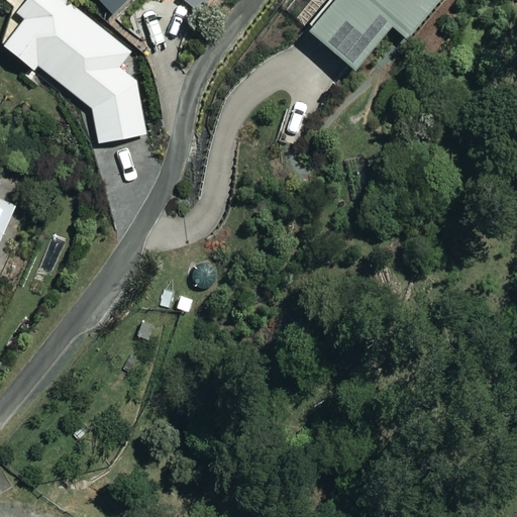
[(93,109),(99,143),(149,134),(138,83),(120,68),(133,54),(93,24),(62,0),(26,0),(15,14),(26,21),(2,49),(34,73),(38,66),(93,109)]
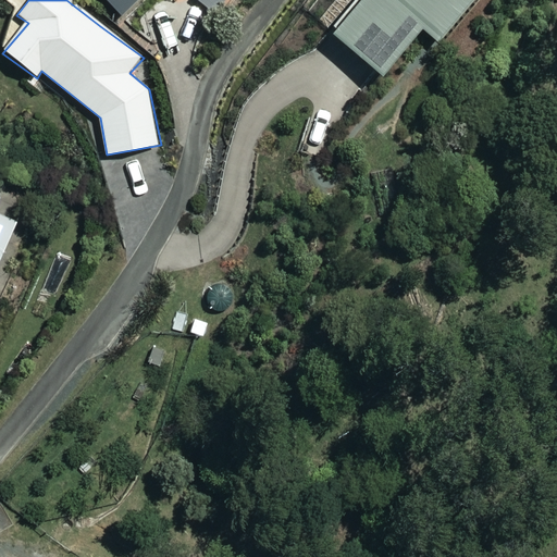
[(100,0),(114,14),(132,0),(100,0)]
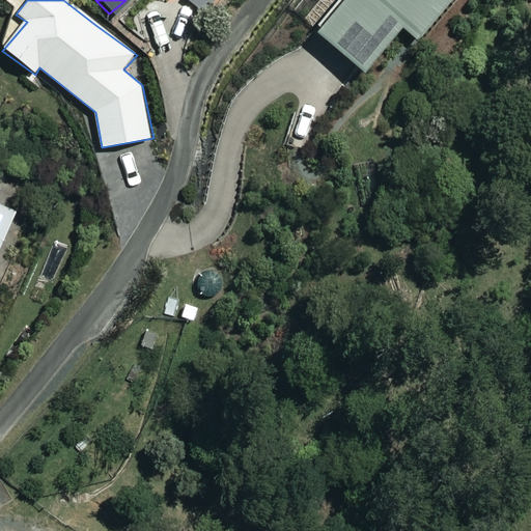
[(180,0),(200,15),(211,0),(180,0)]
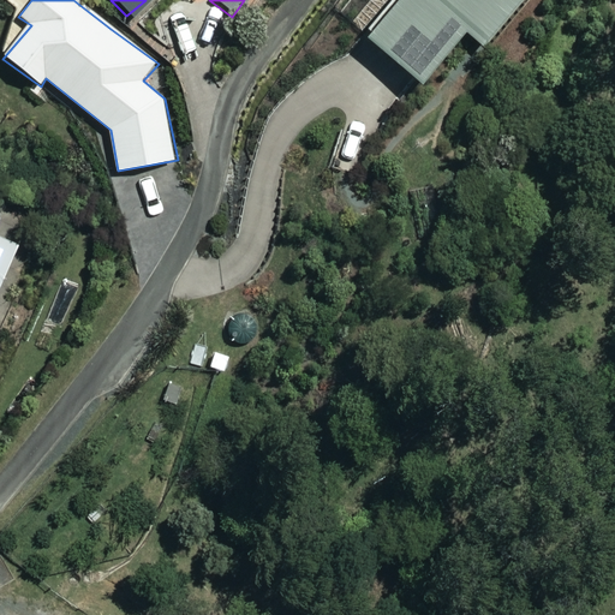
[(521,0),(388,0),(356,39),(411,84),(457,29),(481,49),(521,0)]
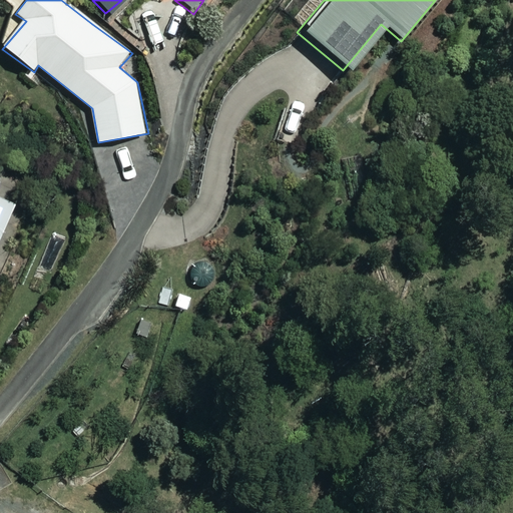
[(0,233),(12,204),(0,199),(0,233)]
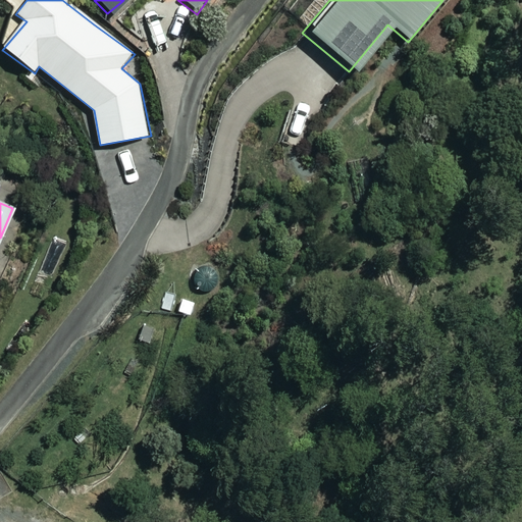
All buildings are outlined.
